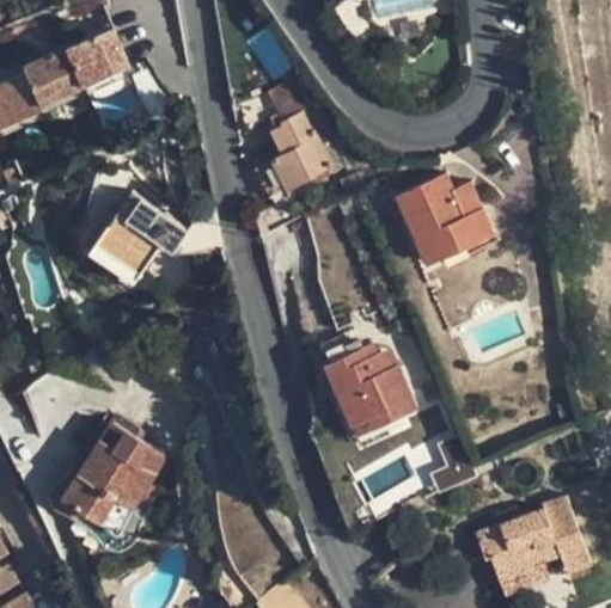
[(112,29),(65,49),(81,88),(128,68),(112,29)]
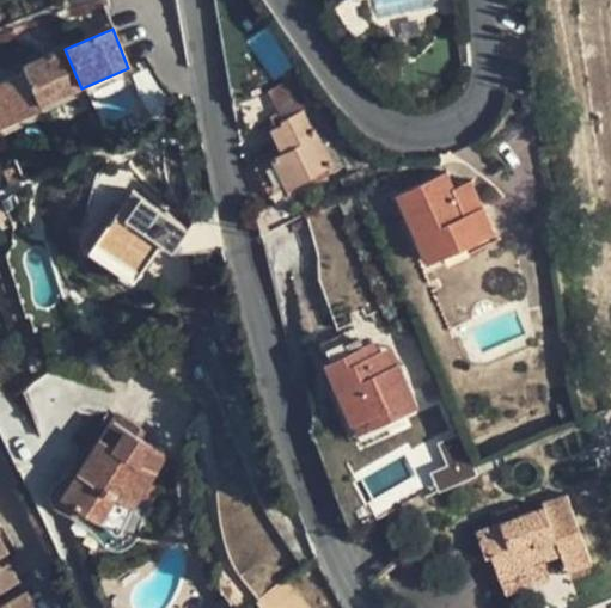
[(40,106),(81,88),(65,49),(25,67),(28,72),(40,106)]
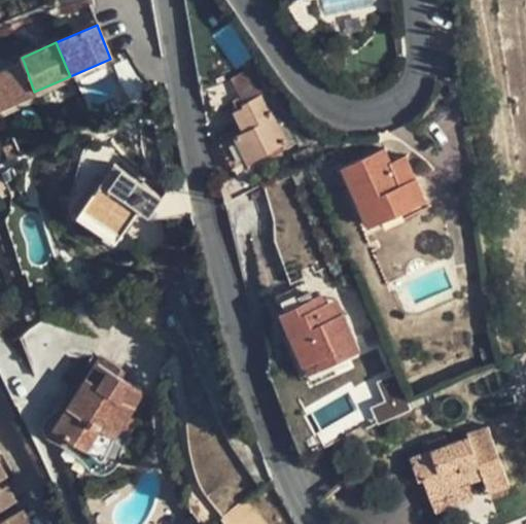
[(244,60),(226,70),(239,94),(257,82),(244,60)]
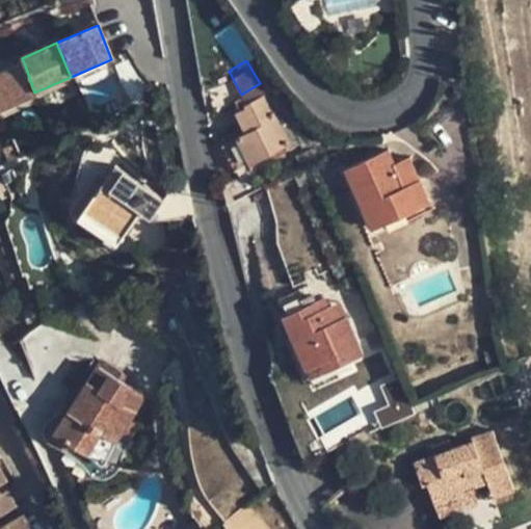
[(0,114),(36,98),(34,93),(24,62),(0,73),(0,114)]
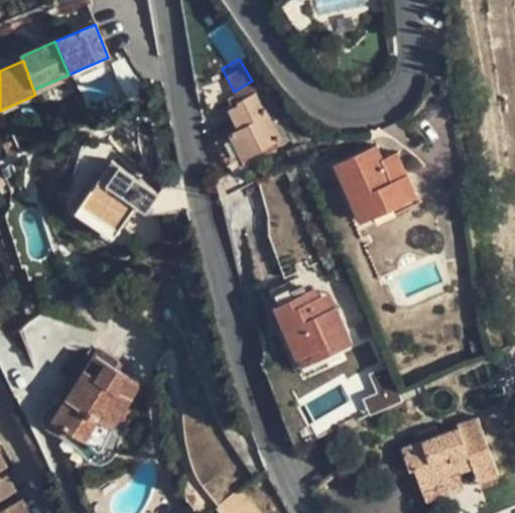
[(226,170),(280,143),(263,111),(260,113),(252,96),(235,106),(236,109),(228,113),(238,132),(214,144),(226,170)]
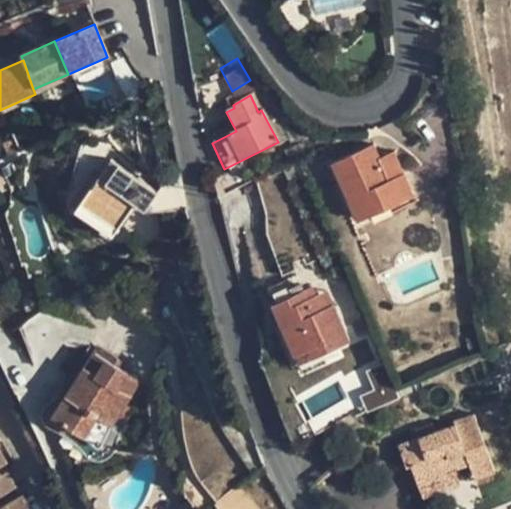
[(6,158),(16,154),(11,142),(1,146),(6,158)]
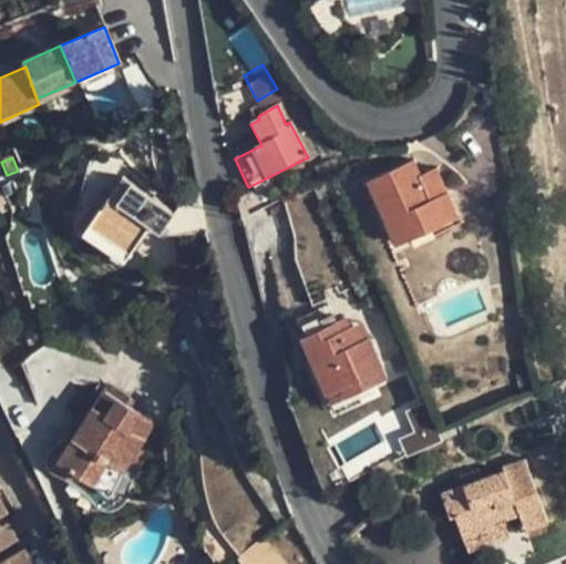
[(456,218),(440,180),(424,187),(419,176),(412,161),(367,182),(395,246),(410,241),(412,248),(433,238),(431,231),(456,218)]
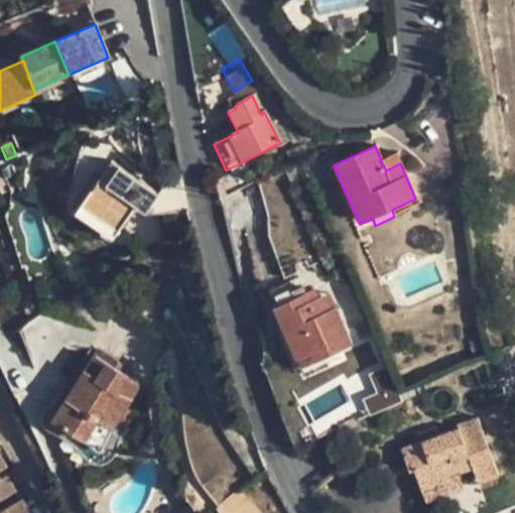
[(395,153),(381,160),(386,170),(400,163),(395,153)]
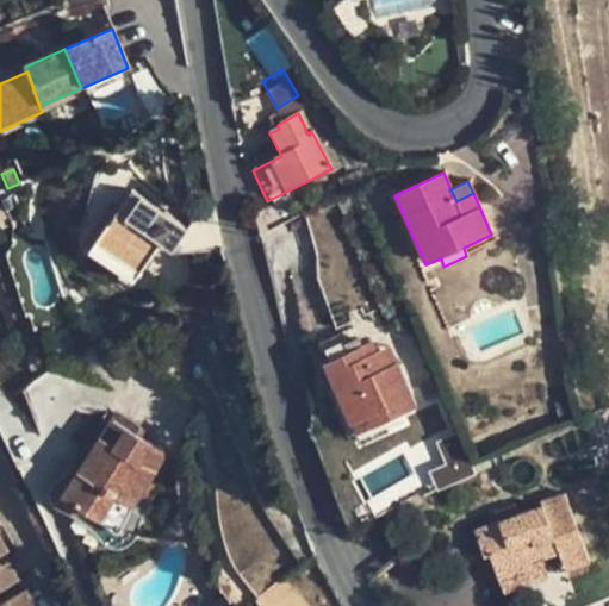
[(186,232),(130,193),(122,205),(87,252),(132,283),(159,247),(169,254),(186,232)]
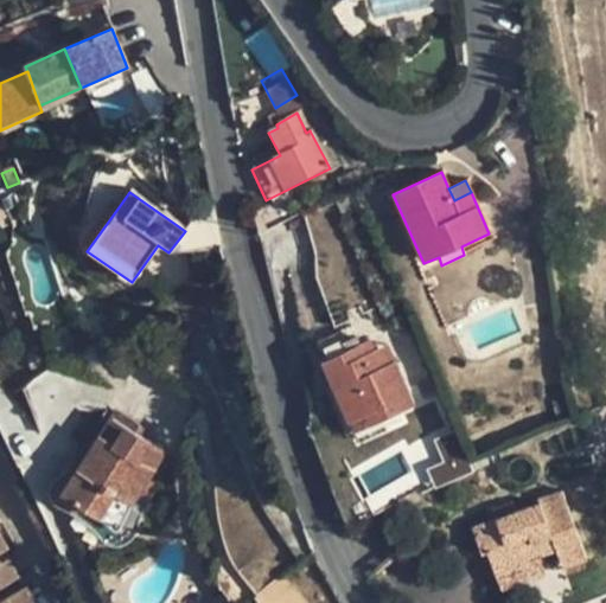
[(351,328),(316,345),(332,382),(350,421),(362,416),(365,425),(413,404),(395,364),(382,369),(374,352),(364,357),(351,328)]
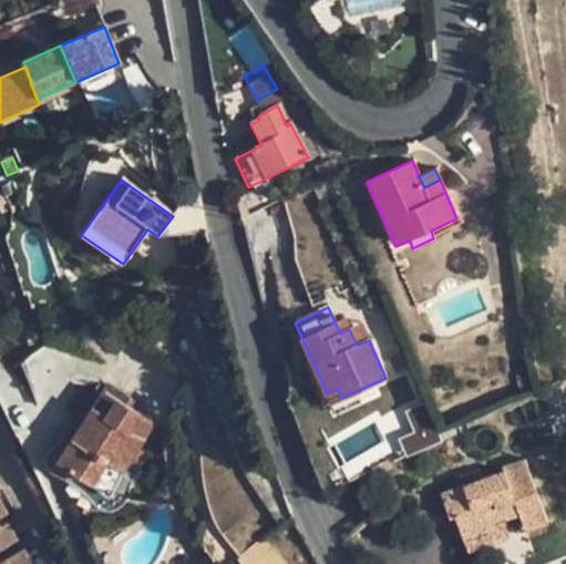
[(109,493),(150,431),(152,428),(127,411),(132,404),(107,389),(60,462),(109,493)]
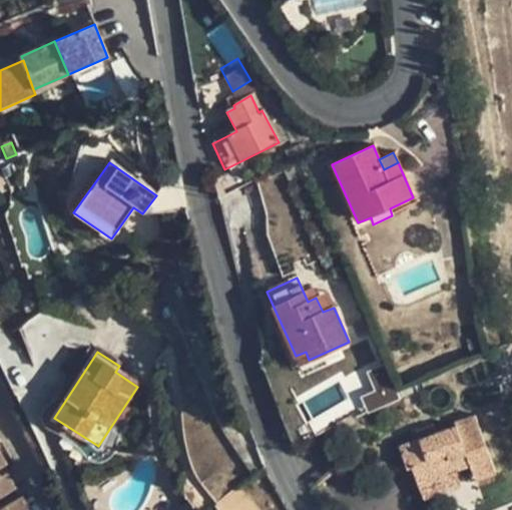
[(436,434),(419,440),(398,448),(405,468),(410,467),(421,497),(459,483),(456,472),(468,467),(473,482),(495,474),(474,417),(455,424),(456,426),(436,434)]
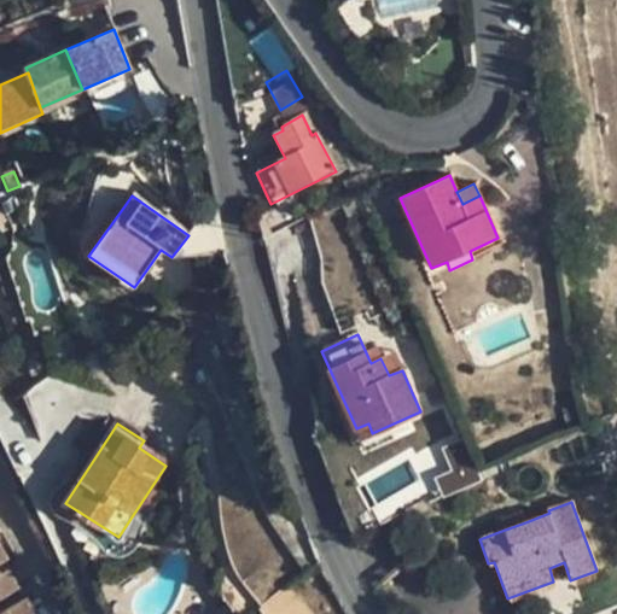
[(501,519),(505,530),(525,522),(522,512),(501,519)]
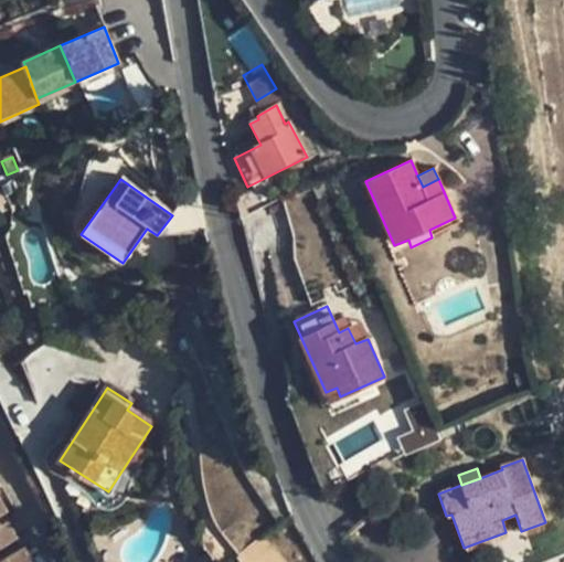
[(0,547),(14,539),(6,523),(0,527),(0,516),(3,513),(0,507),(0,547)]
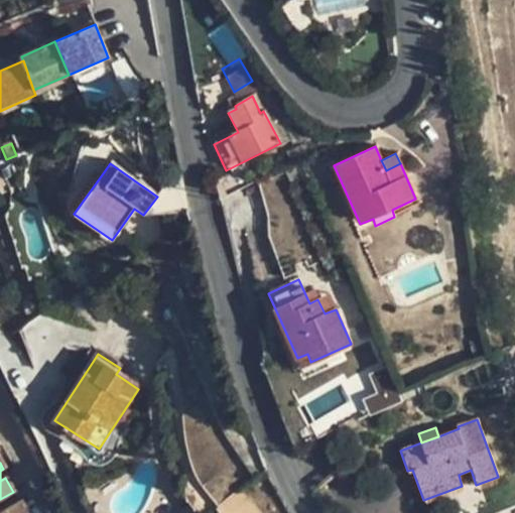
[(215,510),(216,511),(242,492),(215,510)]
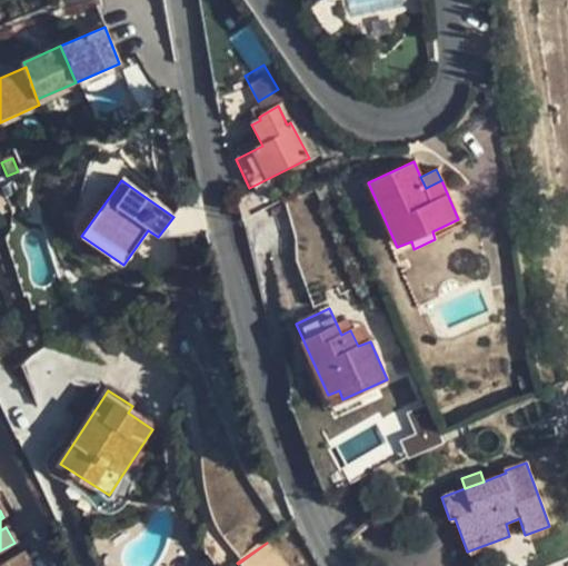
[(284,565),(267,543),(238,564),(239,565),(284,565)]
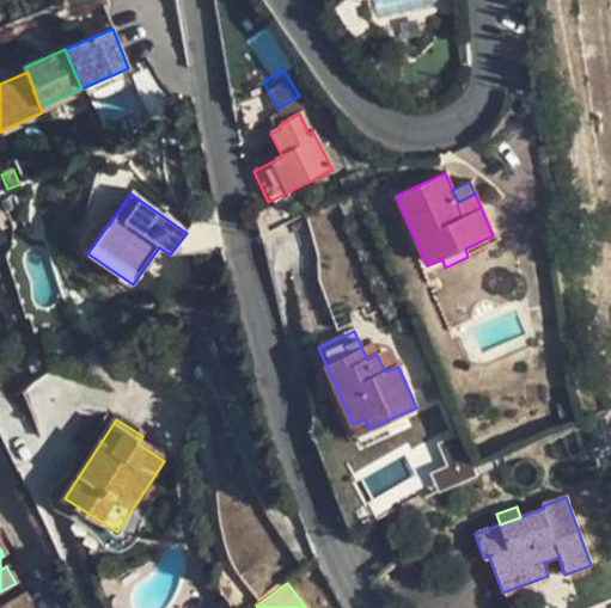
[(29,607),(22,595),(0,607),(29,607)]
